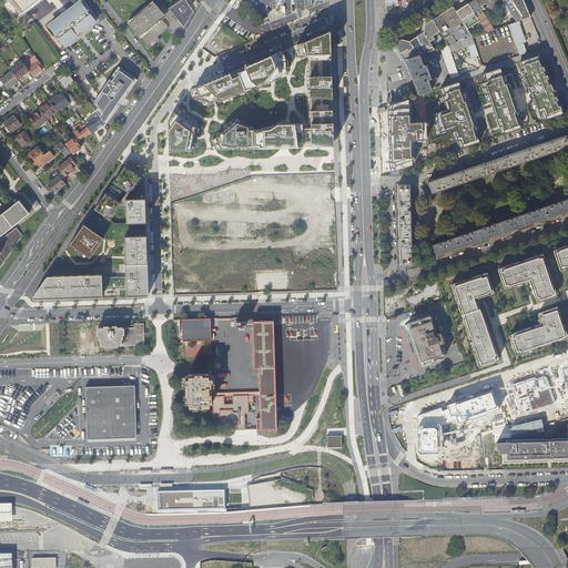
[(7,0),(22,20),(48,0),(7,0)]
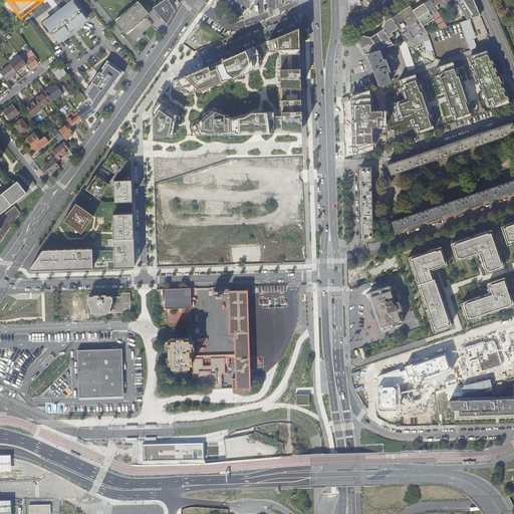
[(164,0),(153,8),(166,24),(176,10),(168,0),(164,0)]
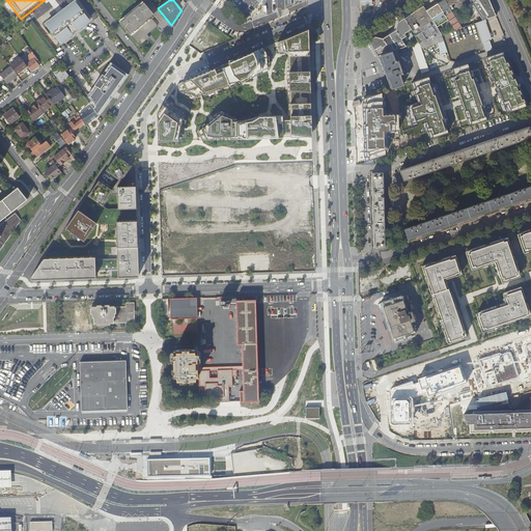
[(464,28),(454,14),(445,0),(444,0),(439,3),(443,9),(456,30),(464,28)]
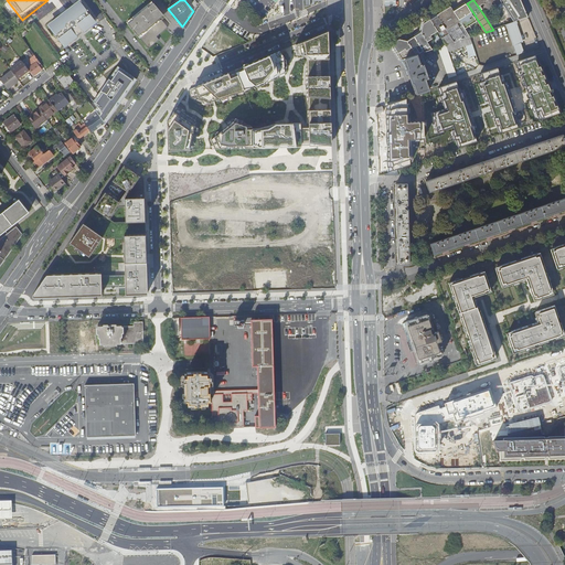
[(486,2),(488,0),(473,0),(483,14),(490,10),(486,2)]
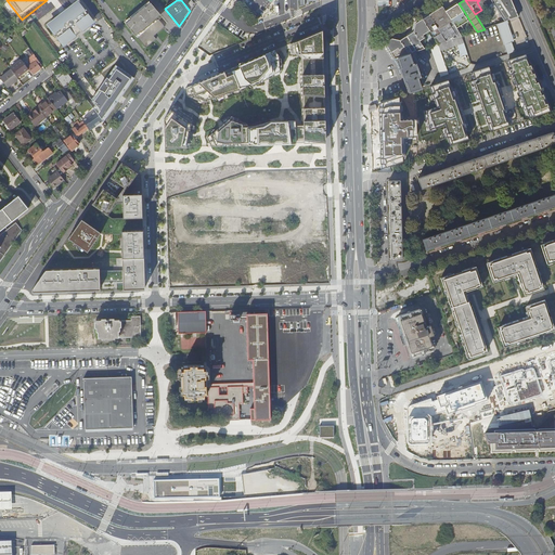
[(479,0),(477,2),(481,10),(493,2),(492,0),(479,0)]
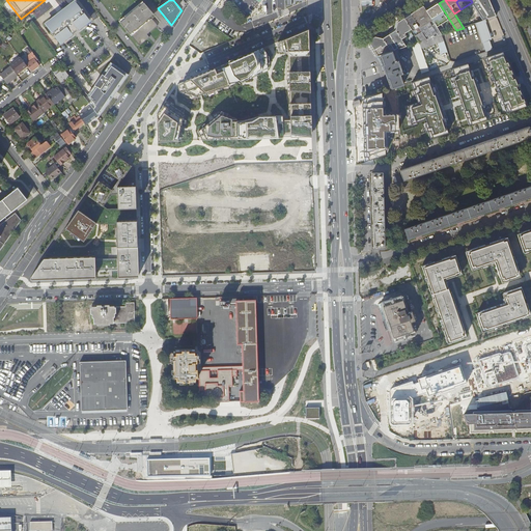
[(484,21),(498,16),(491,0),(471,0),(472,2),(484,21)]
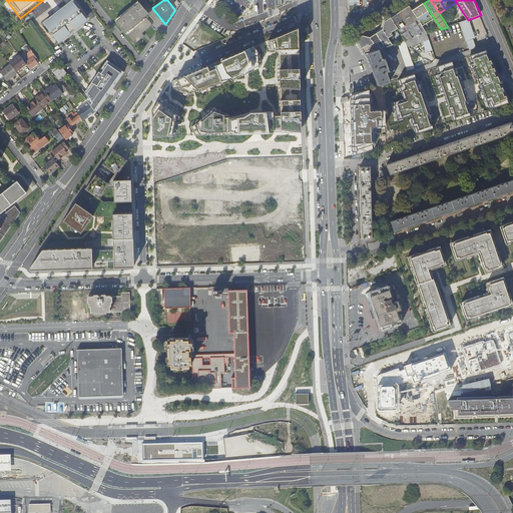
[(56,16),(45,24),(51,32),(52,31),(54,34),(53,35),(58,41),(69,33),(67,30),(70,29),(71,31),(73,30),(74,29),(72,27),(74,25),(76,28),(87,19),(82,13),(81,13),(79,10),(73,2),(63,10),(62,9),(61,10),(60,10),(59,11),(58,11),(58,12),(57,12),(57,13),(56,13),(56,14),(55,15),(56,16)]
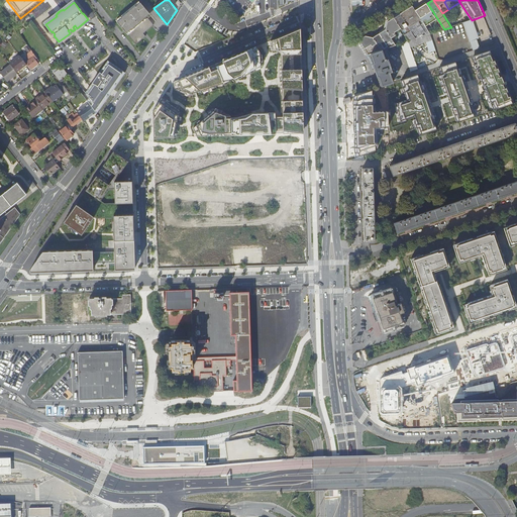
[(135,6),(121,18),(122,18),(117,22),(136,44),(145,36),(143,33),(153,25),(146,17),(149,14),(140,3),(135,7),(135,6)]
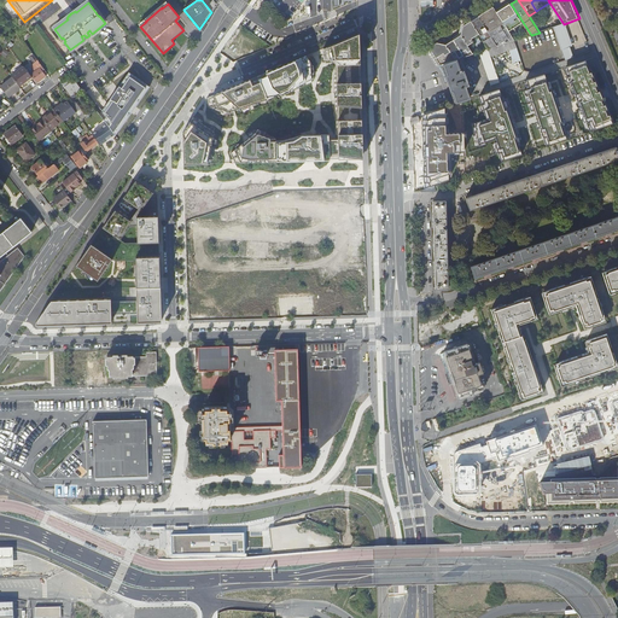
[(499,12),(516,39),(525,34),(512,13),(516,11),(511,4),(509,5),(499,12)]
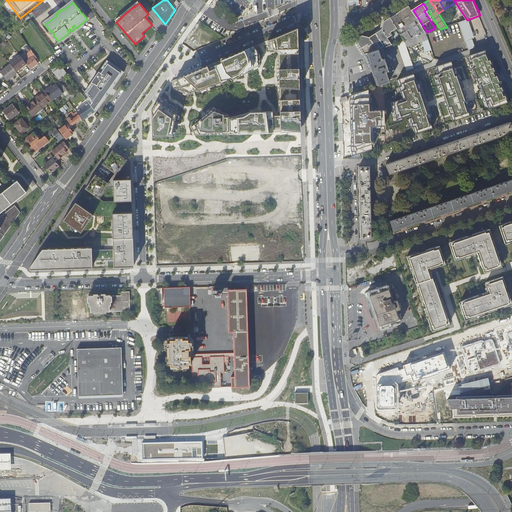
[(491,9),(497,22),(499,21),(500,18),(495,6),(492,4),(490,5),(491,9)]
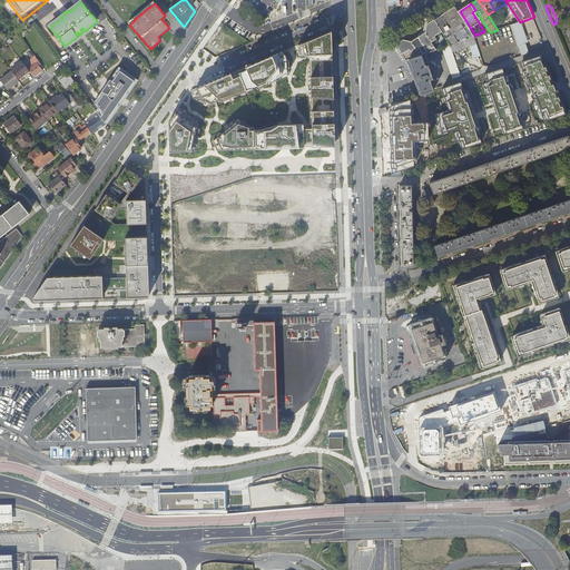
[(457,7),(442,16),(460,42),(463,41),(454,28),(462,22),(471,39),(474,38),(475,36),(460,11),(457,7)]
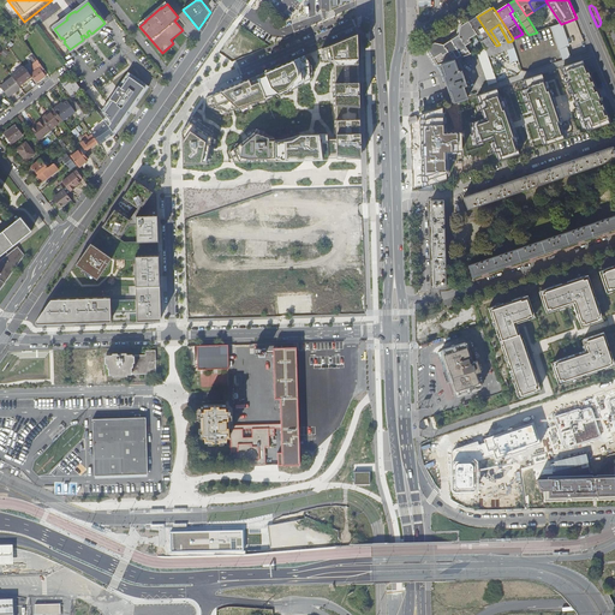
[(488,49),(496,46),(477,17),(470,21),(476,30),(479,28),(487,39),(483,41),(488,49)]
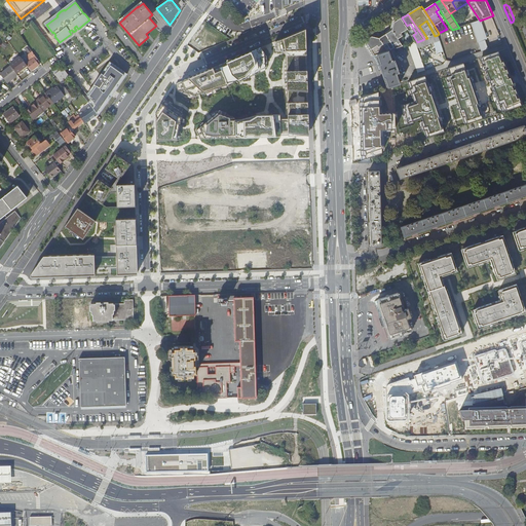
[(397,49),(404,46),(400,39),(405,36),(403,33),(409,29),(407,26),(402,17),(395,23),(392,31),(386,35),(397,49)]
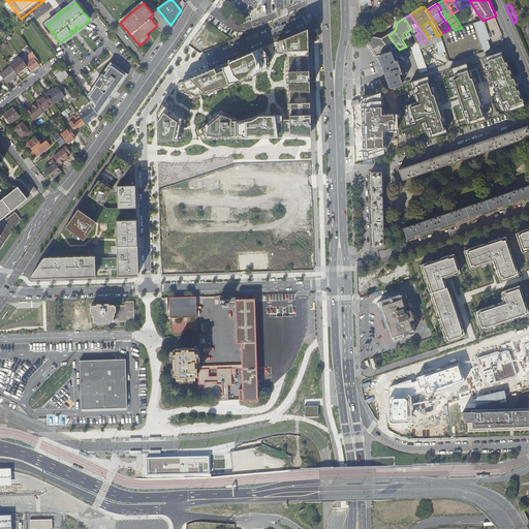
[(430,38),(437,36),(429,21),(422,26),(430,38)]
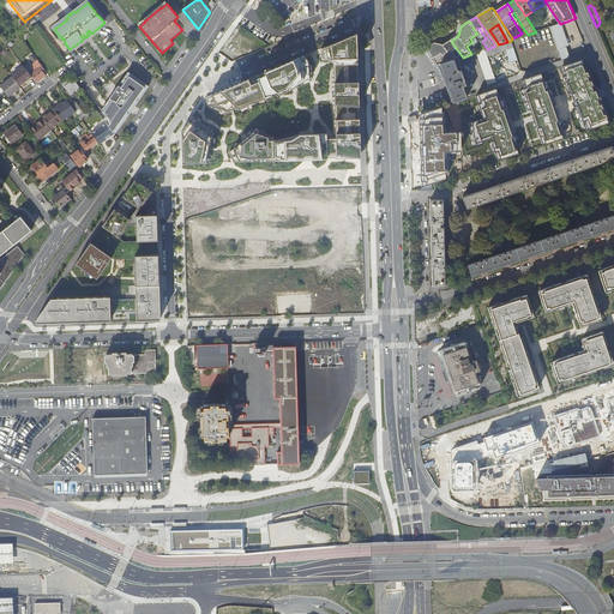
[(560,24),(552,26),(564,61),(572,58),(560,24)]
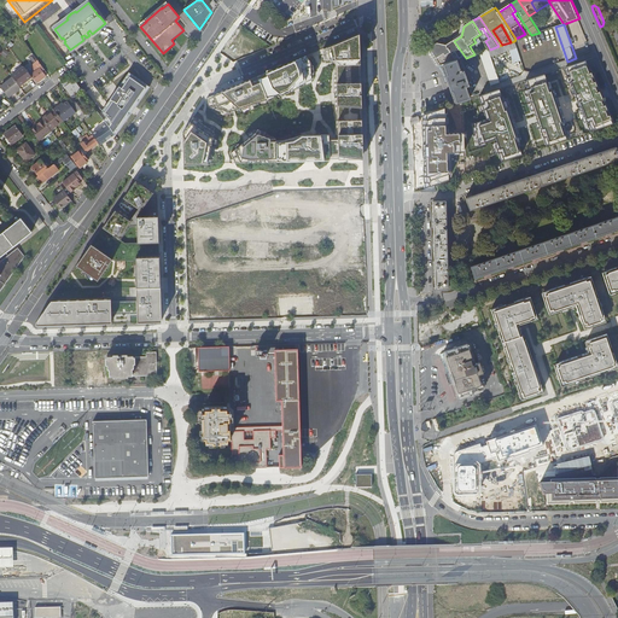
[(361,64),(360,33),(342,40),(324,47),(324,53),(325,59),(334,60),(334,62),(336,63),(337,65),(361,64)]
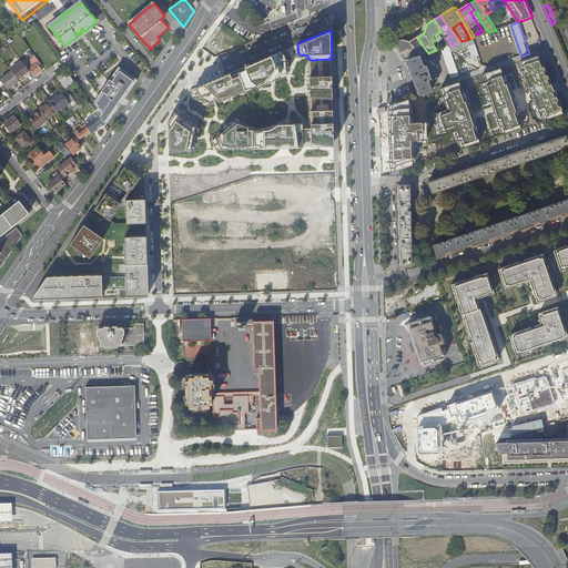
[(426,53),(428,53),(417,38),(412,41),(419,56),(426,53)]
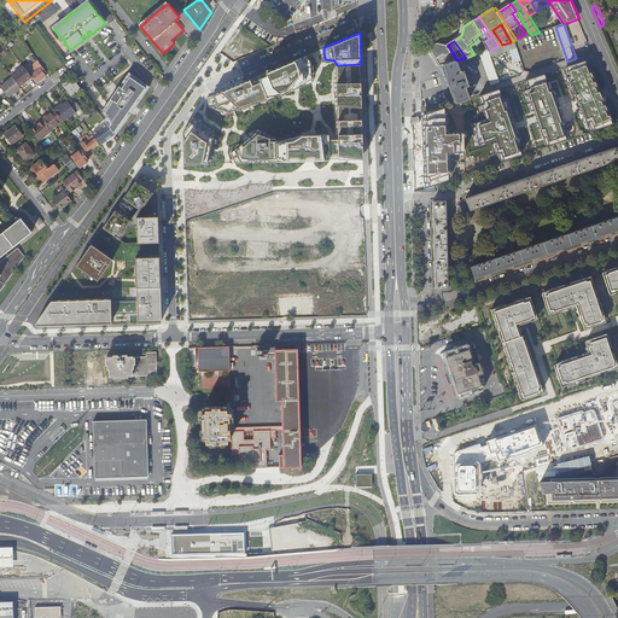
[(442,65),(456,60),(448,45),(438,42),(430,47),(442,65)]
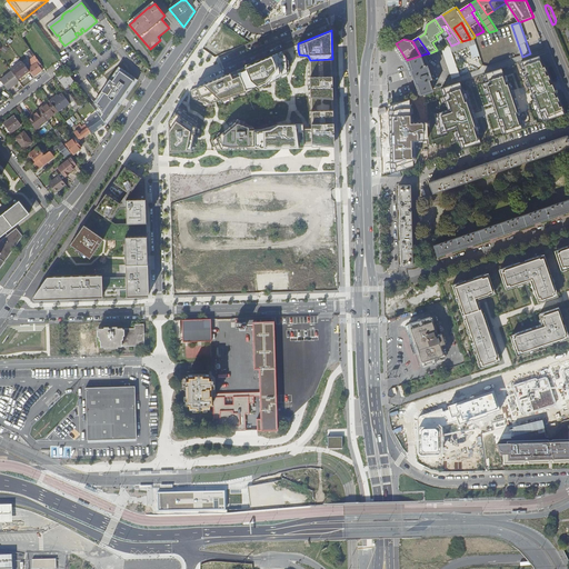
[(476,43),(470,46),(473,58),(480,56),(476,43)]
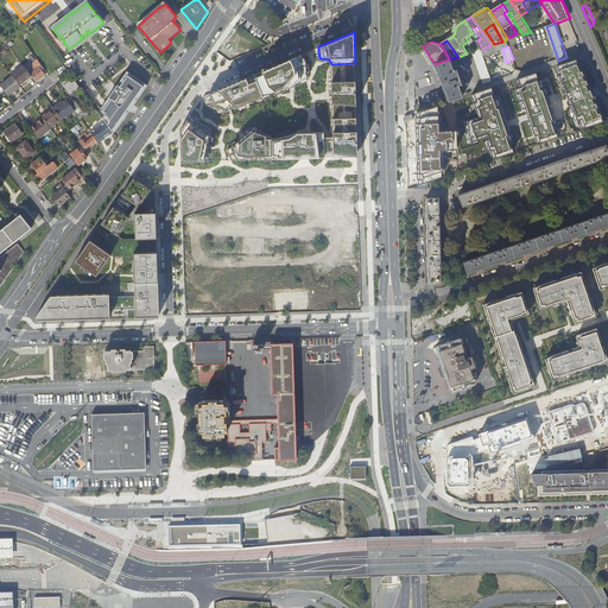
[(279,63),(261,71),(263,74),(255,77),(257,80),(263,94),(273,92),(291,84),(310,77),(309,64),(302,55),(279,63)]
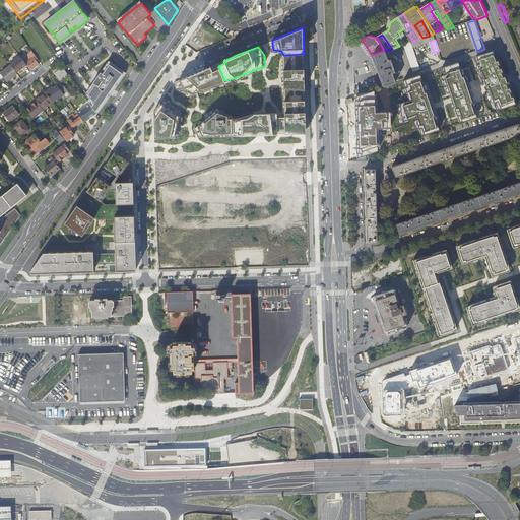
[(37,57),(29,49),(27,50),(34,58),(26,63),(31,70),(39,65),(39,64),(35,58),(37,57)]
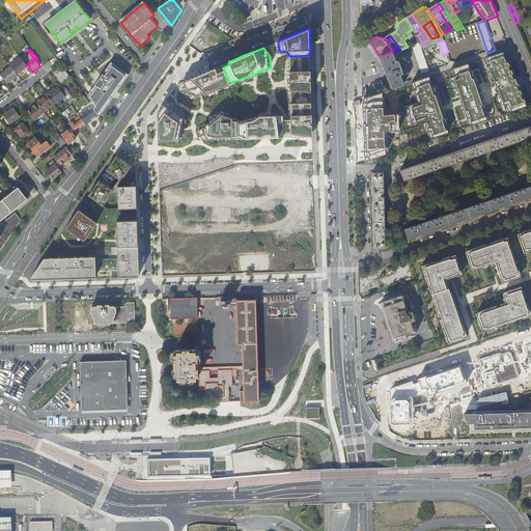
[(404,67),(398,50),(392,52),(380,56),(384,61),(389,78),(392,90),(406,86),(402,76),(404,76),(402,68),(404,67)]
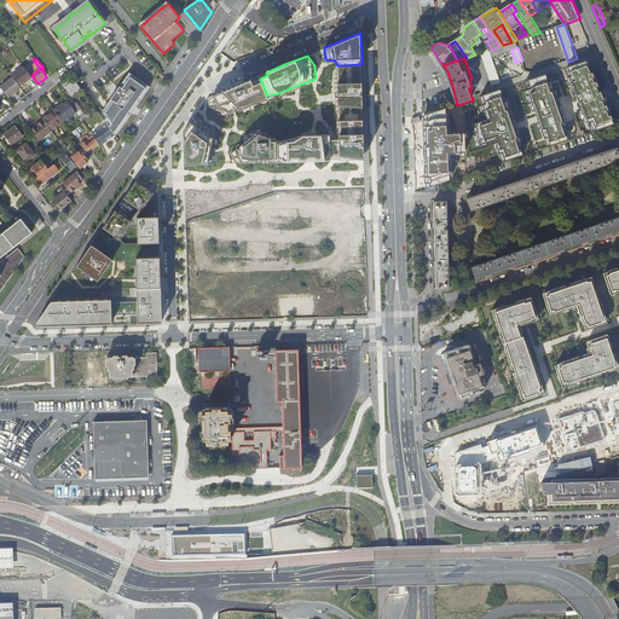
[(594,121),(597,128),(612,122),(586,61),(567,68),(590,122),(594,121)]
